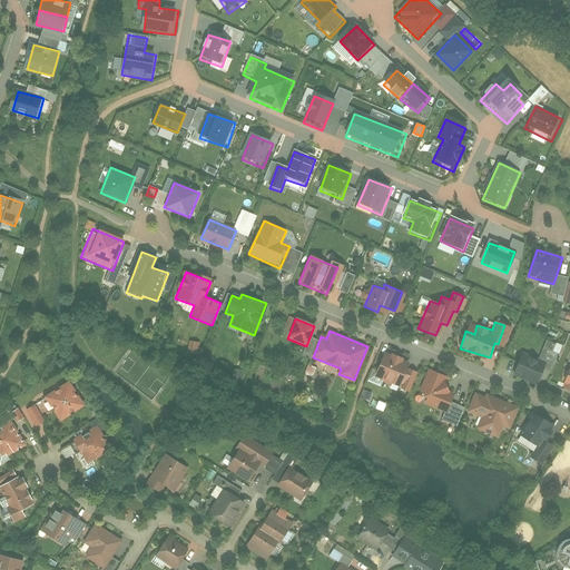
[(188,353),(198,354),(199,342),(189,341),(188,353)]
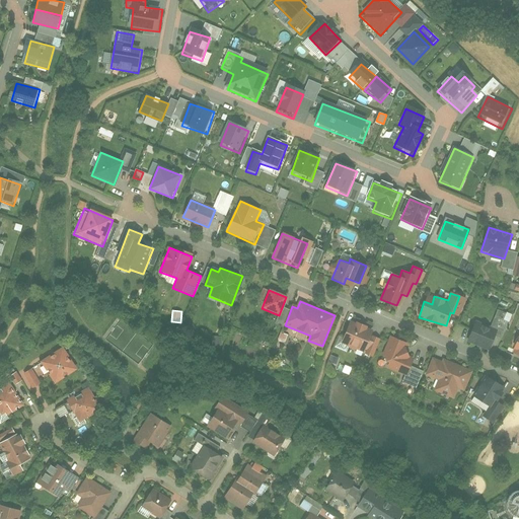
[(475,319),(466,341),(491,351),(500,329),(475,319)]
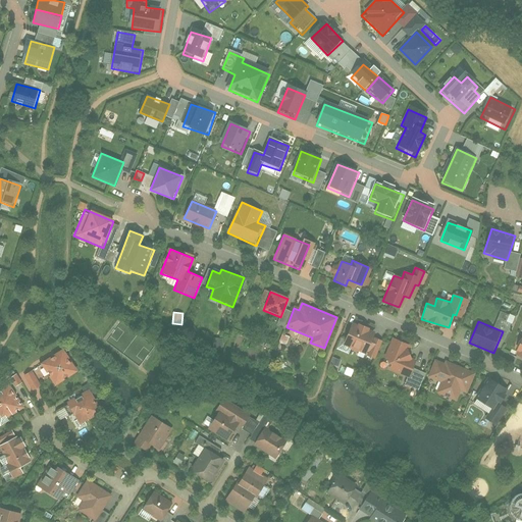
[(351,323),(341,349),(367,358),(376,333),(351,323)]
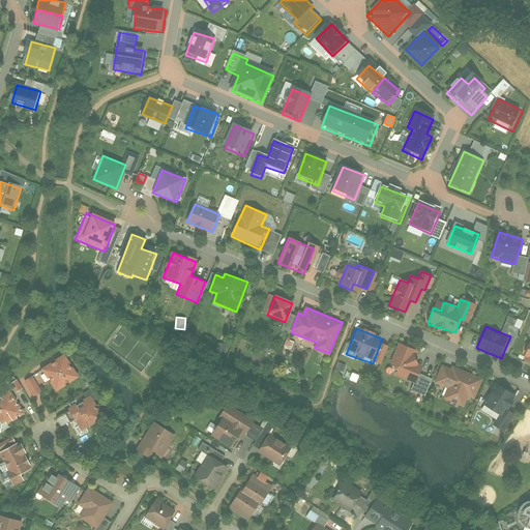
[(217,343),(216,354),(226,355),(227,344),(217,343)]
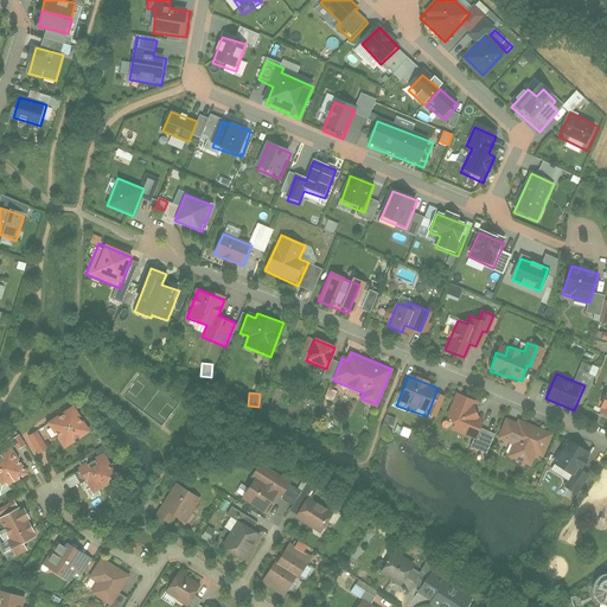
[(458,394),(446,427),(478,439),(484,421),(475,417),(479,410),(472,408),(475,400),(458,394)]
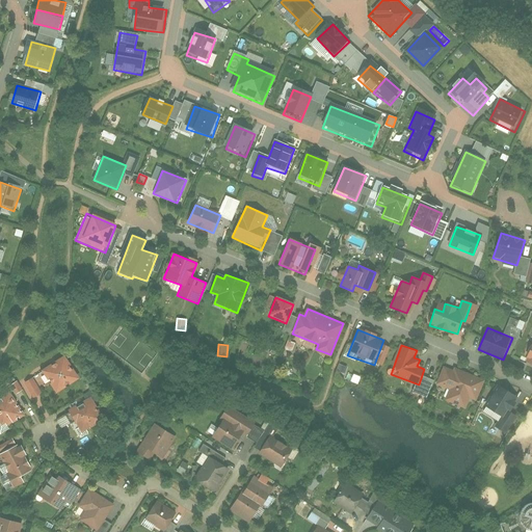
[(43,371),(58,395),(81,380),(65,356),(43,371)]
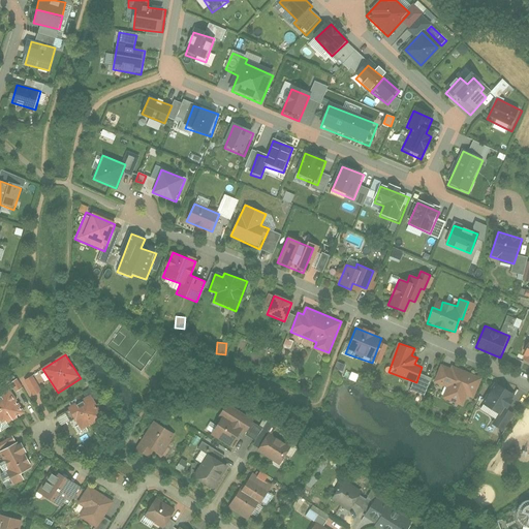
[(442,398),(462,406),(466,397),(473,400),(483,378),(452,365),(450,369),(441,365),(434,381),(447,386),(442,398)]
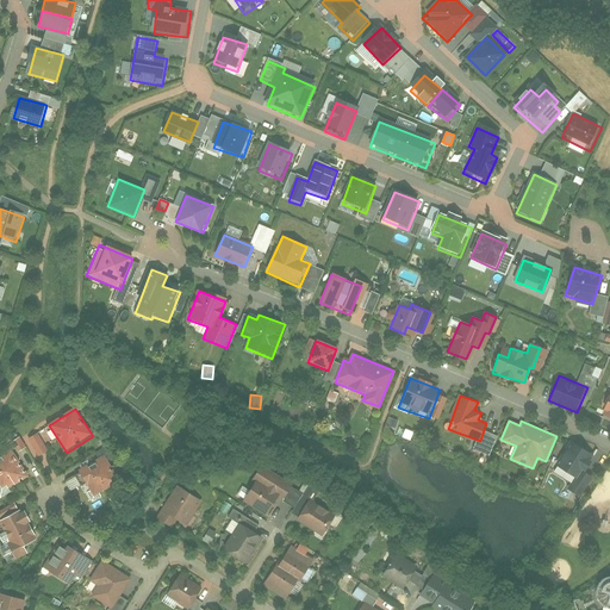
[(50,428),(26,436),(37,462),(48,458),(43,443),(55,439),(50,428)]
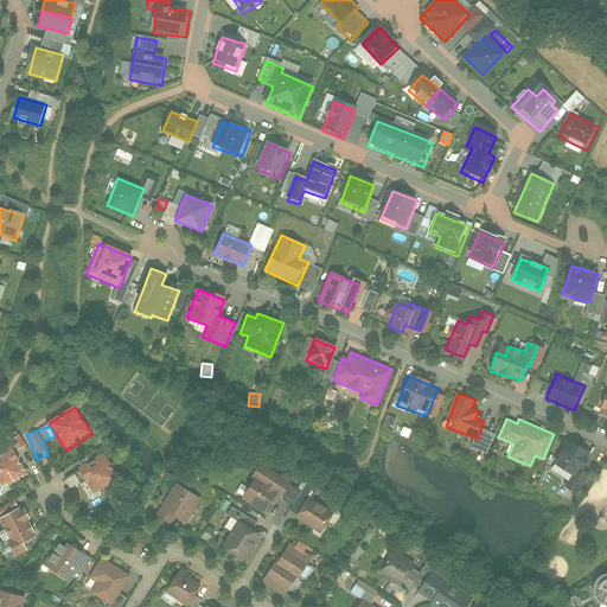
[(569,441),(554,465),(573,475),(564,489),(579,498),(592,477),(583,471),(593,455),(569,441)]
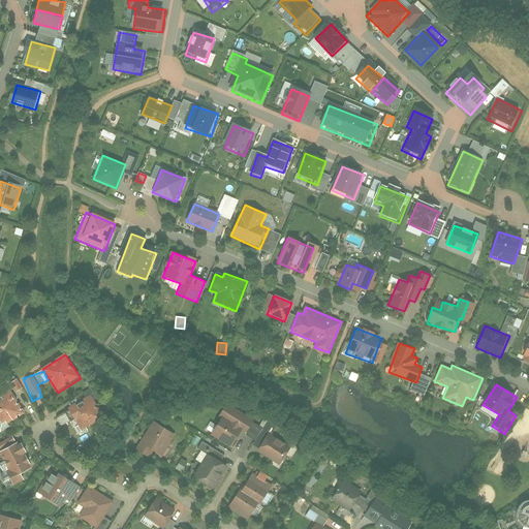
[(0,394),(0,427),(0,428),(25,414),(11,389),(0,394)]
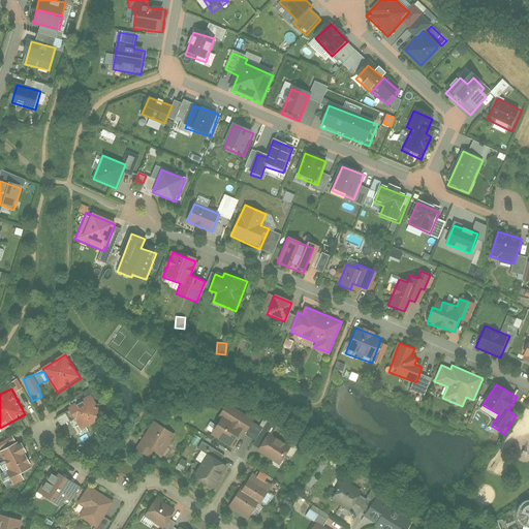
[(69,409),(84,431),(104,417),(90,396),(69,409)]
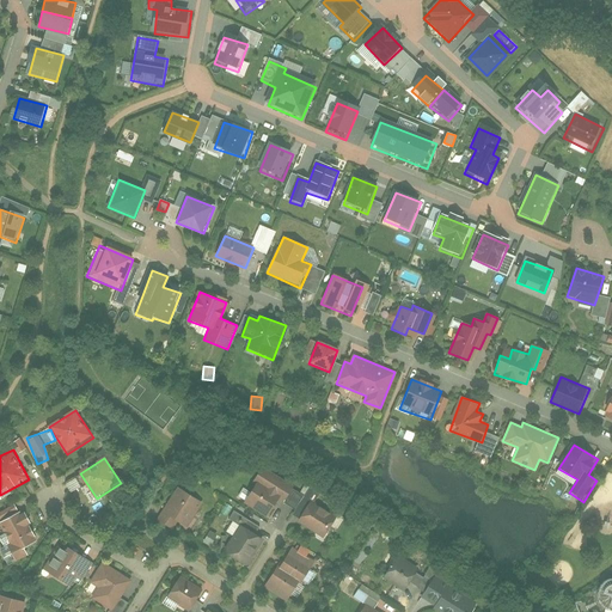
[(245,503),(268,518),(280,500),(283,502),(292,488),(262,470),(255,481),(268,489),(264,495),(255,489),(245,503)]
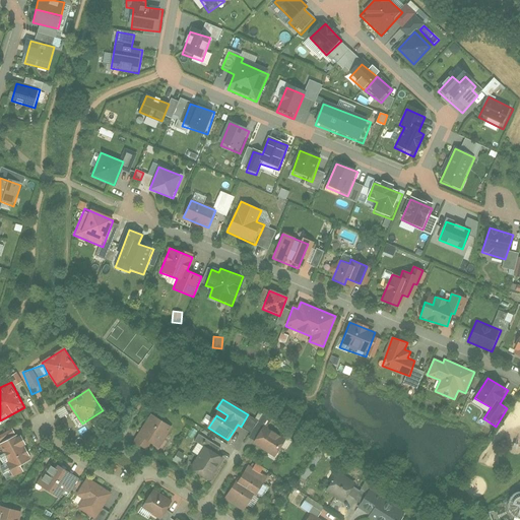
[(172,427),(152,414),(139,437),(158,448),(172,427)]
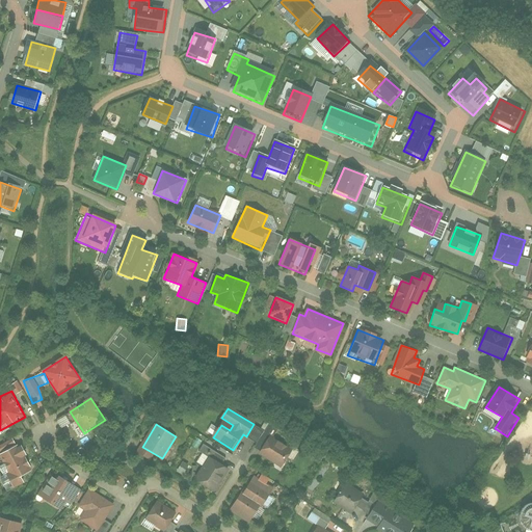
[(293,451),(270,436),(260,455),(282,469),(293,451)]
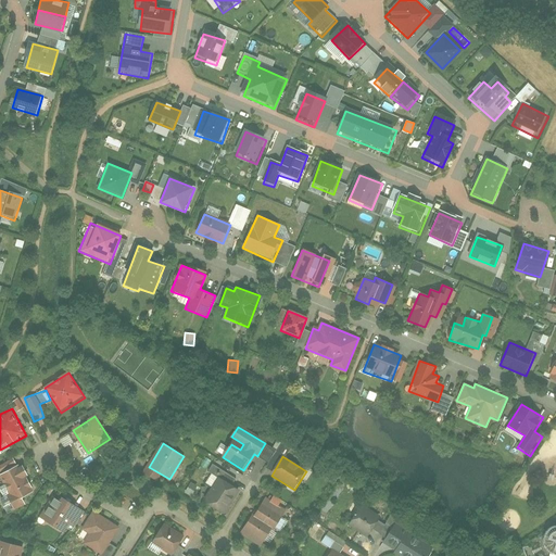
[(210,496),(205,503),(222,514),(238,490),(232,487),(237,480),(212,464),(207,471),(218,479),(207,494),(210,496)]
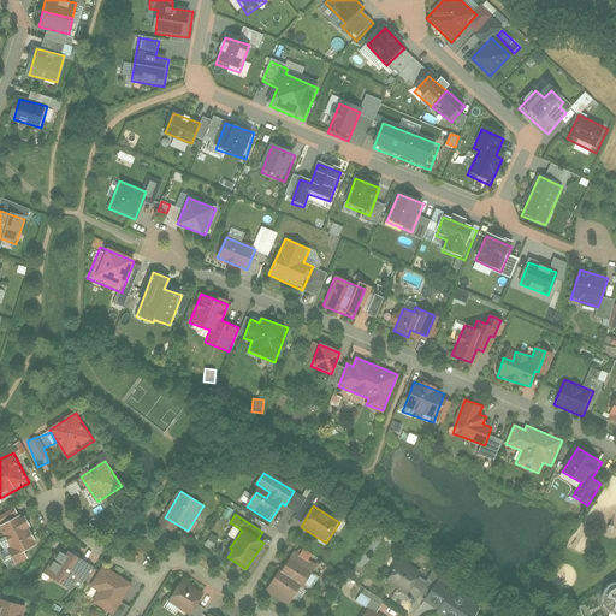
[(41,551),(22,515),(0,527),(11,546),(7,549),(16,564),(41,551)]
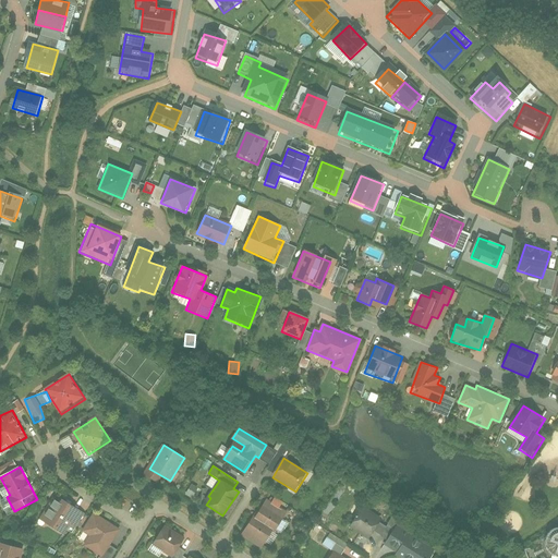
[(82,511),(62,498),(60,501),(55,498),(41,518),(67,535),(82,511)]
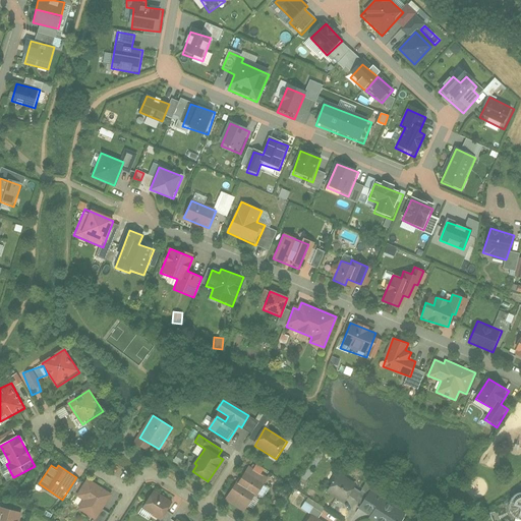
[(236,484),(226,502),(244,513),(254,497),(256,498),(268,480),(248,469),(238,485),(236,484)]
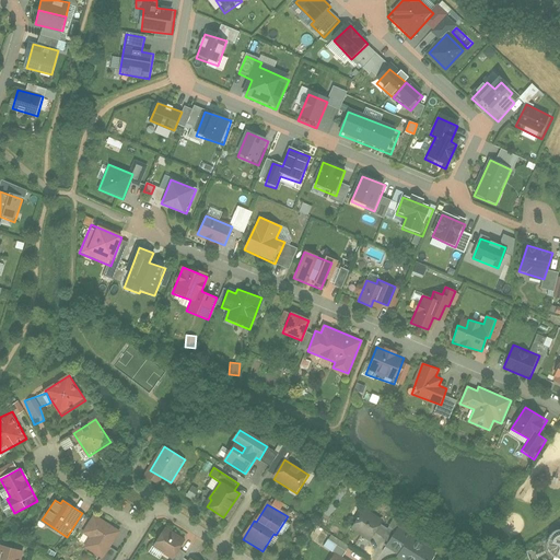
[(361,512),(350,531),(370,541),(381,523),(361,512)]
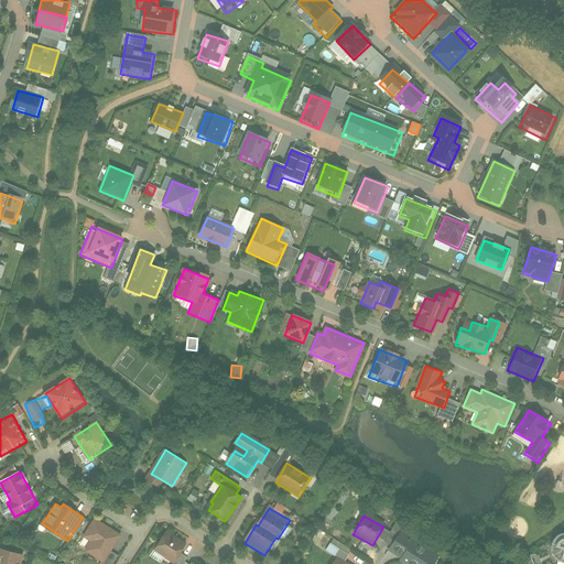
[(121,537),(95,519),(84,537),(91,541),(85,551),(104,563),(121,537)]
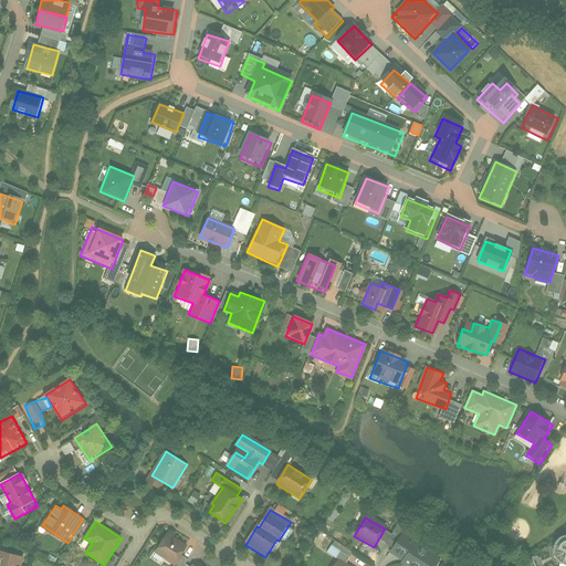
[(165,535),(155,553),(176,565),(186,547),(165,535)]
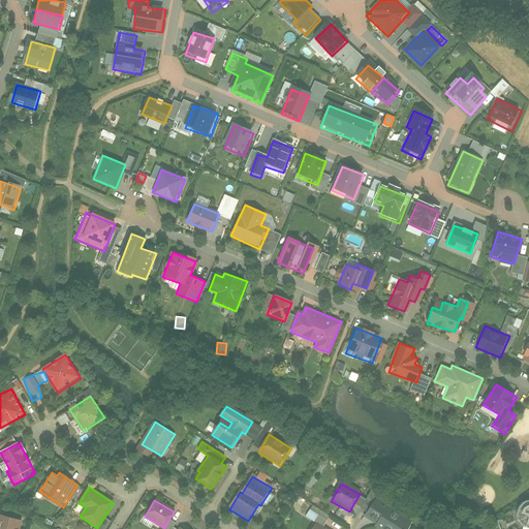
[(390,507),(376,500),(365,518),(376,525),(374,527),(376,528),(406,528),(410,524),(387,509),(390,507)]
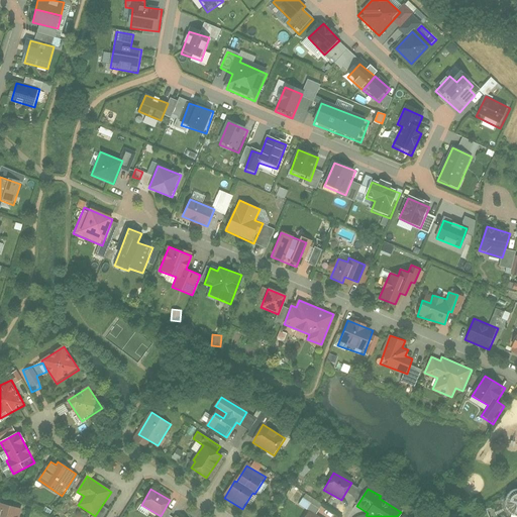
[(508,494),(504,503),(506,511),(511,516),(516,516),(516,489),(515,490),(508,494)]
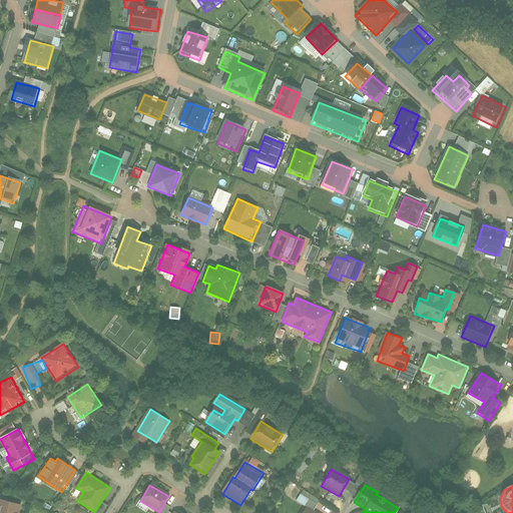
[(0,512),(16,512),(19,504),(0,499),(0,512)]
